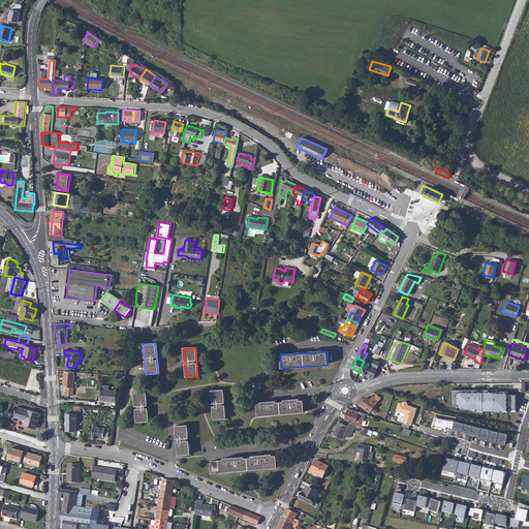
[(370,364),(368,368),(376,372),(380,363),(374,360),(372,365),(370,364)]
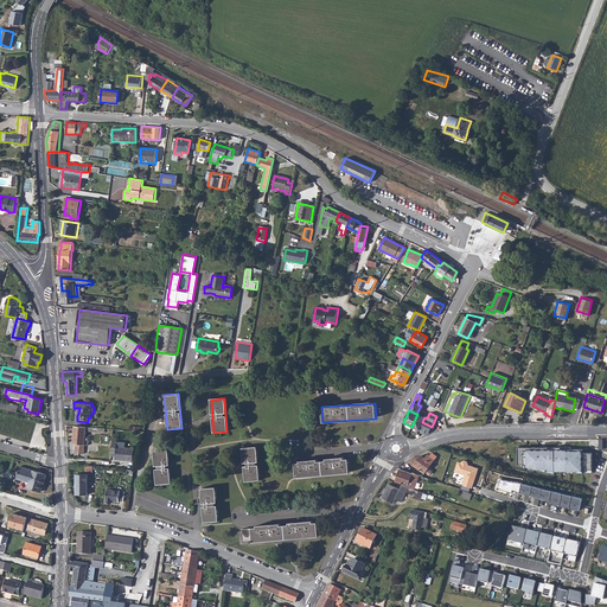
[(417,414),(411,427),(419,430),(422,422),(425,417),(417,414)]
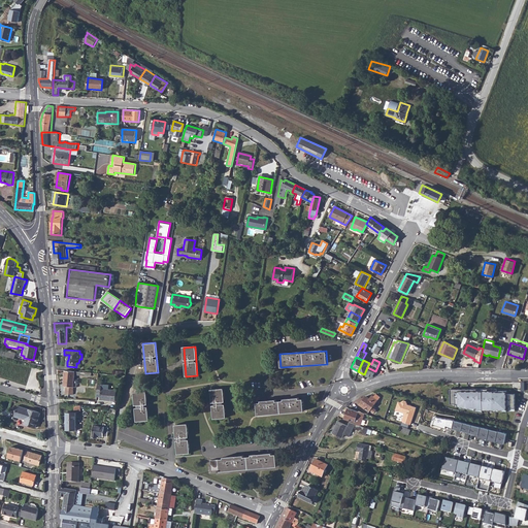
[(367,367),(364,374),(371,377),(372,376),(375,371),(367,367)]
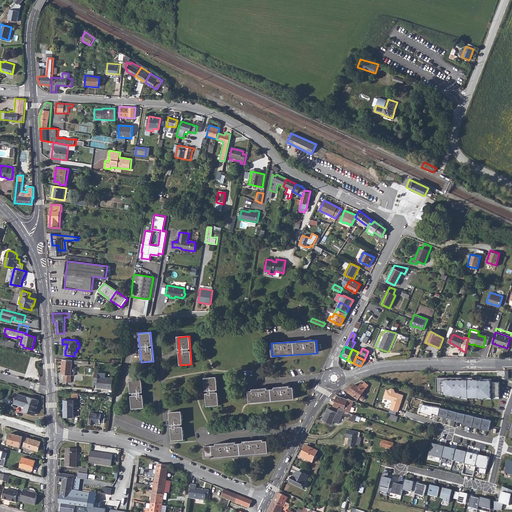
[(83,361),(63,359),(62,374),(64,374),(72,375),(73,363),(83,364),(83,361)]
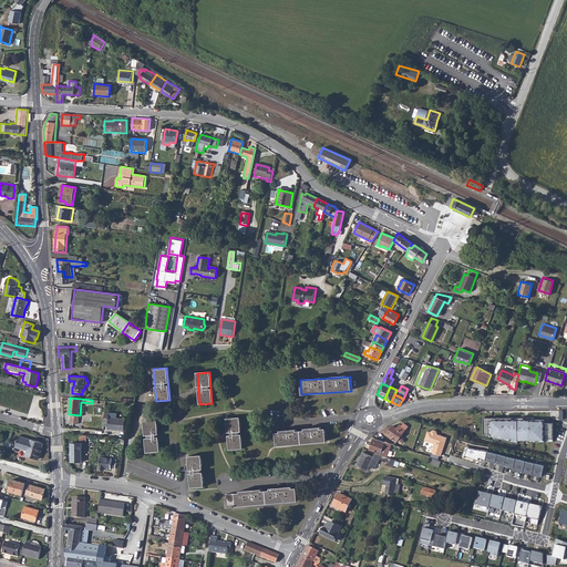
[(104,413),(103,422),(107,422),(106,430),(123,431),(124,419),(109,418),(109,414),(104,413)]
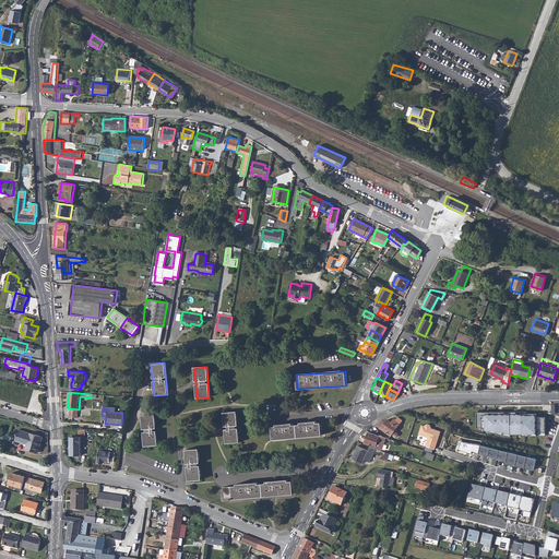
[(79,409),(70,408),(69,417),(78,418),(79,409)]
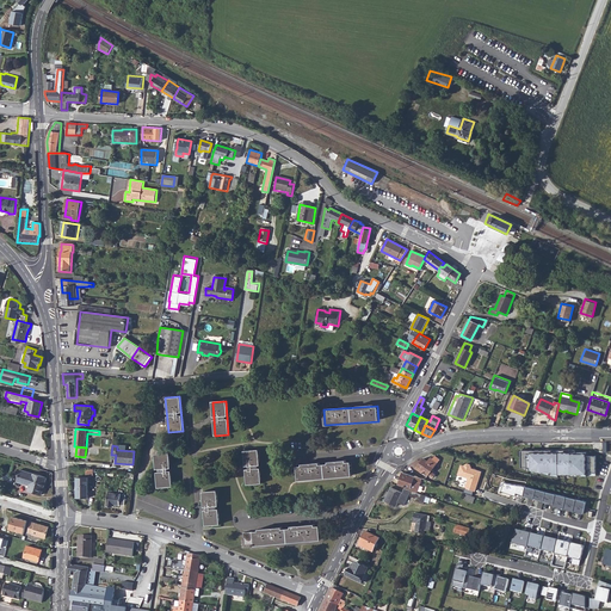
[(258,450),(244,451),(245,466),(248,466),(248,469),(245,469),(247,485),(260,483),(259,468),(257,468),(257,464),(259,464),(258,450)]
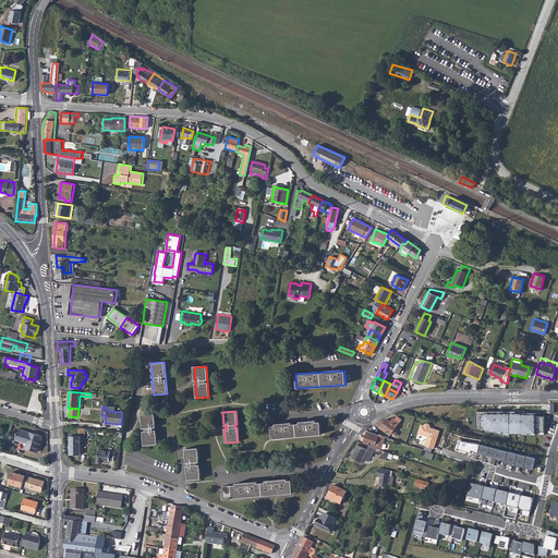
[(526,411),(473,411),(473,417),(476,417),(476,428),(484,428),(484,433),(501,433),(506,436),(536,436),(537,435),(545,435),(545,416),(537,416),(537,413),(526,413),(526,411)]
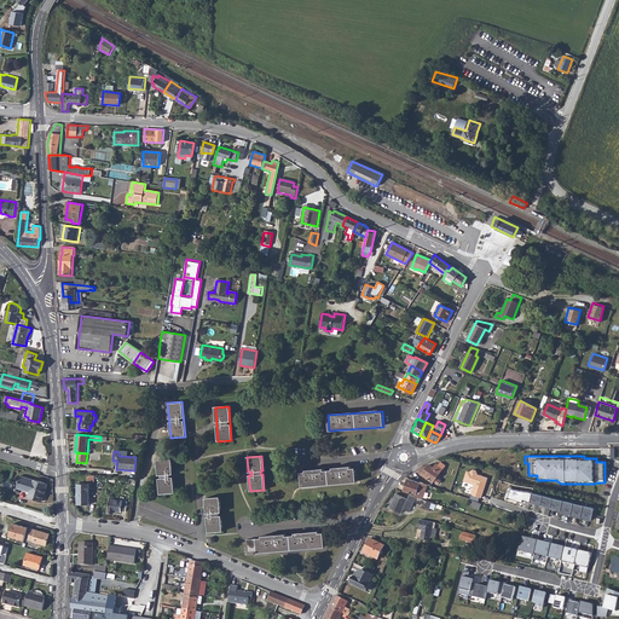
[(172,458),(157,460),(160,495),(174,493),(172,458)]
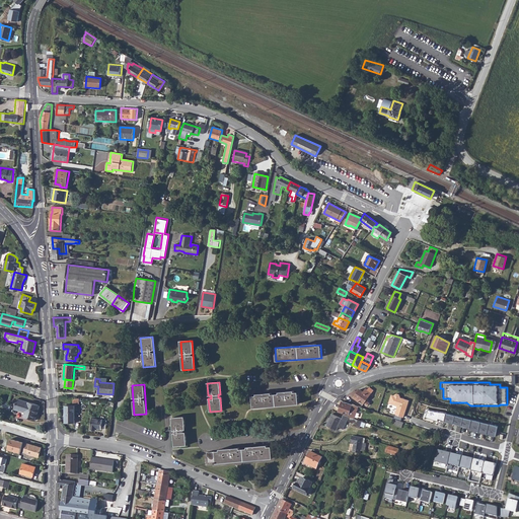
[(363,404),(364,403),(366,400),(372,392),(370,391),(368,389),(366,388),(364,392),(360,389),(354,398),(363,404)]
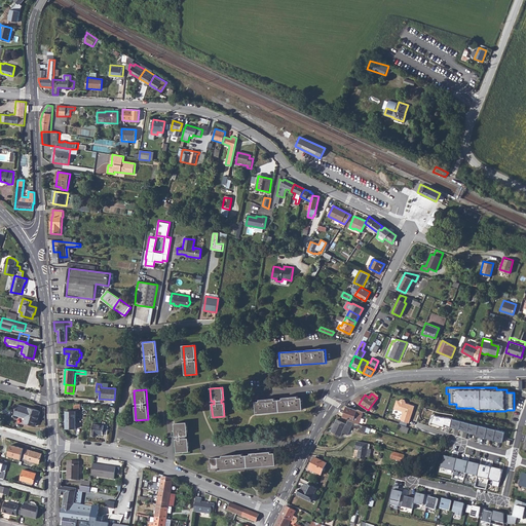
[(301,397),(256,400),(257,414),(302,410),(301,397)]
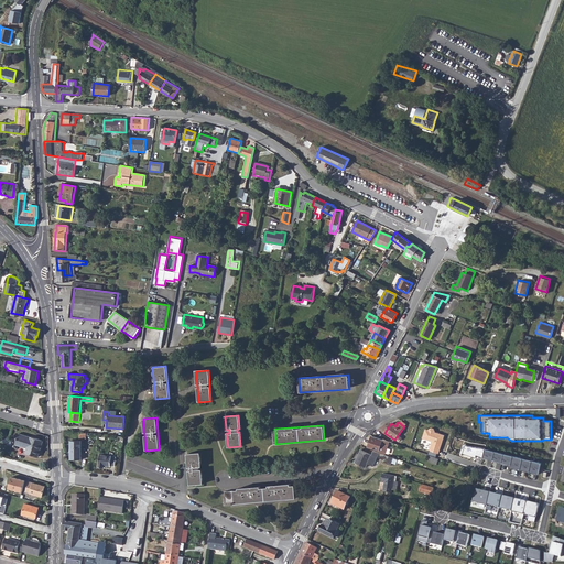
[(427,431),(425,430),(422,438),(432,442),(430,451),(437,453),(444,435),(434,432),(435,431),(434,429),(431,427),(429,430),(427,431)]
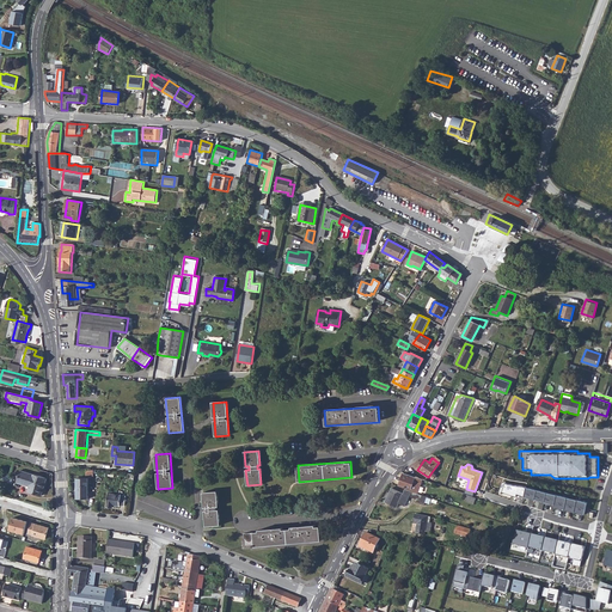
[(22,470),(17,481),(30,485),(28,491),(40,496),(46,477),(35,473),(34,473),(22,470)]
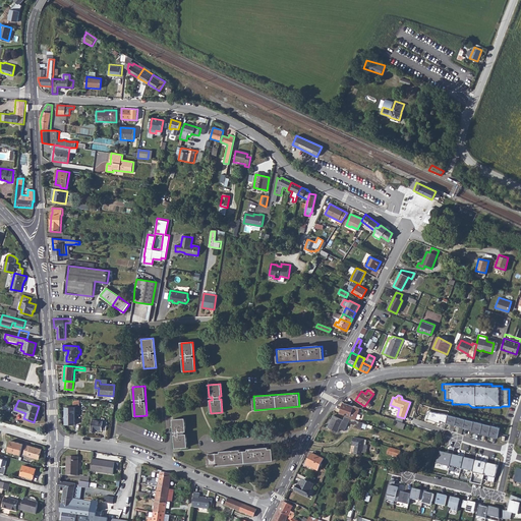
[(340,413),(350,416),(349,418),(350,418),(353,419),(356,420),(360,408),(354,406),(353,407),(344,403),(340,413)]
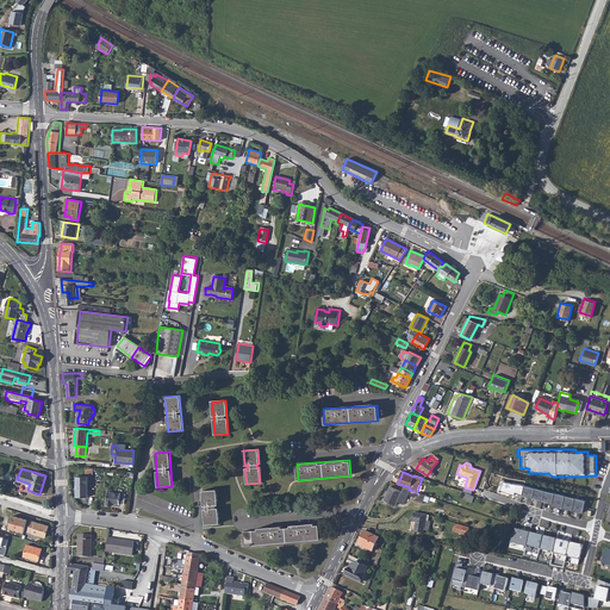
[(88,477),(76,477),(76,497),(88,497),(88,477)]
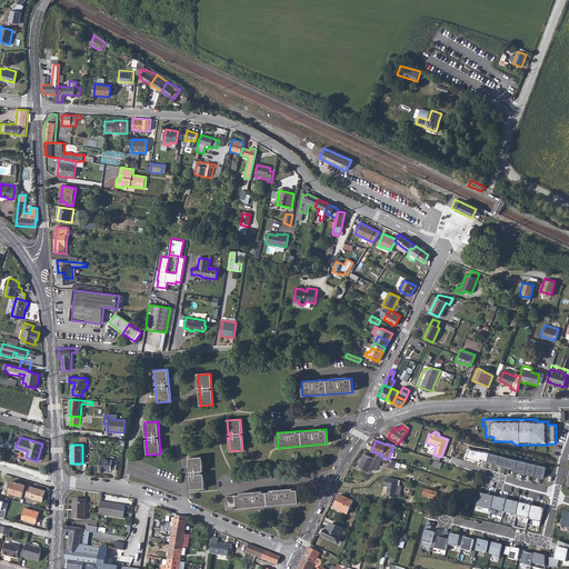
[(487,452),(467,448),(463,457),(480,462),(481,459),(483,460),(487,452)]
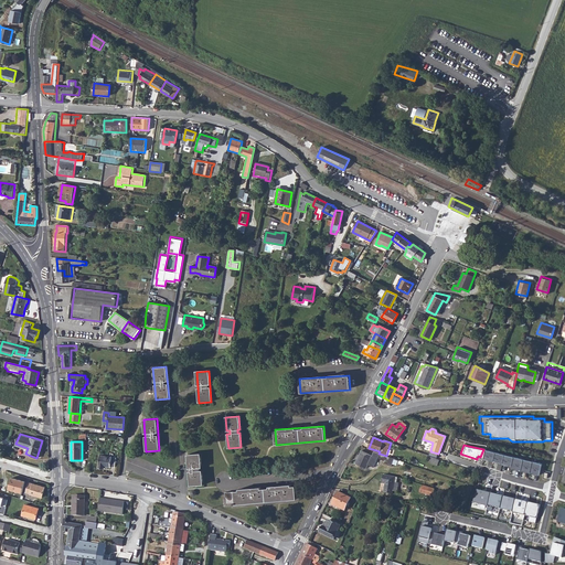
[(486,459),(513,466),(515,457),(487,450),(486,459)]
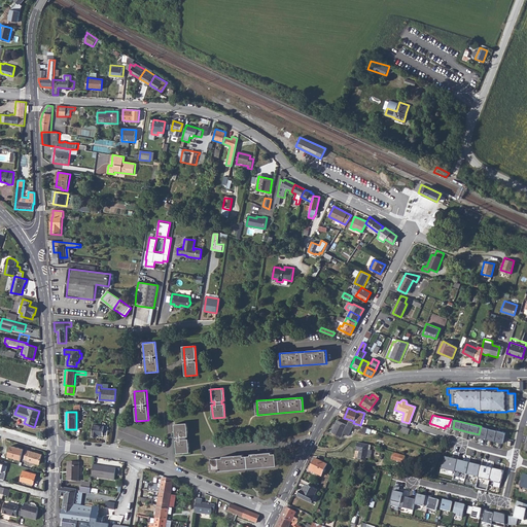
[(350,426),(348,425),(347,425),(338,421),(331,431),(342,436),(344,433),(344,432),(346,434),(349,435),(353,427),(350,426)]
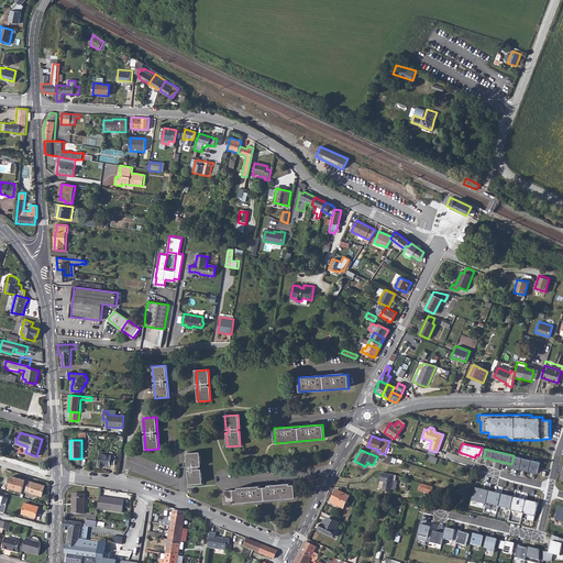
[(200,452),(187,453),(188,466),(190,466),(190,470),(188,470),(189,484),(202,483),(201,470),(199,470),(198,466),(201,466),(200,452)]
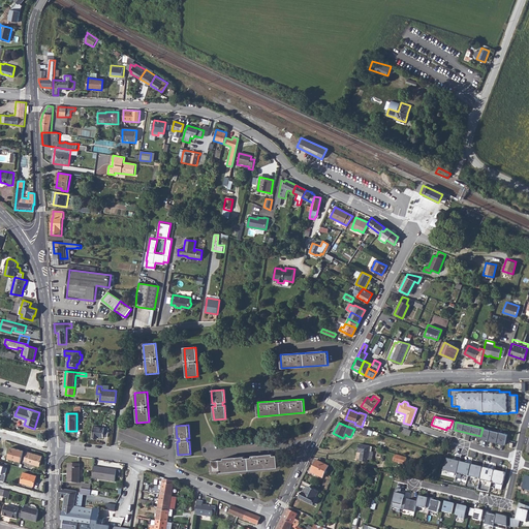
[(355,425),(354,429),(364,432),(363,436),(366,437),(367,437),(370,430),(362,427),(359,426),(355,425)]
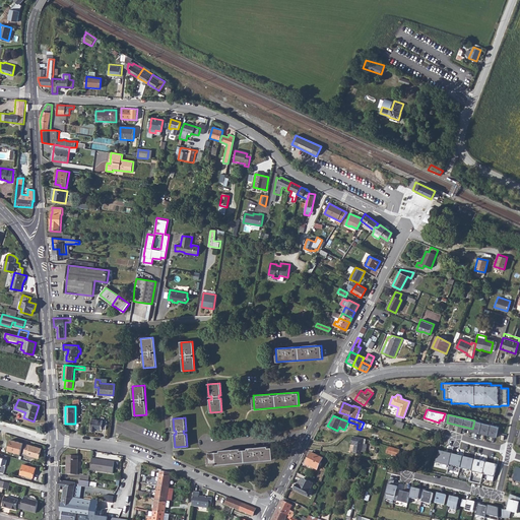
[(92,419),(91,432),(96,432),(96,430),(103,431),(103,430),(107,430),(108,423),(104,421),(104,420),(92,419)]
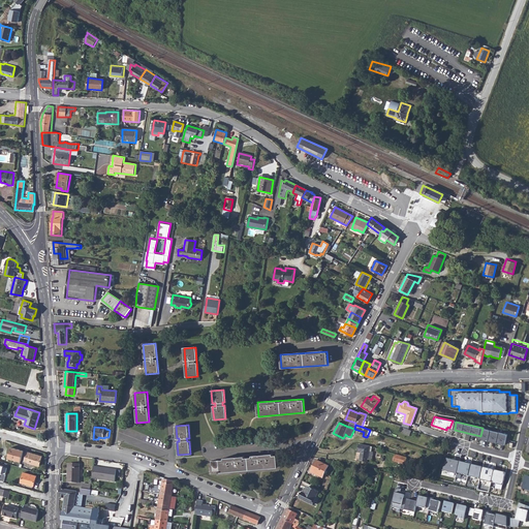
[(411,431),(402,428),(400,434),(409,437),(411,431)]
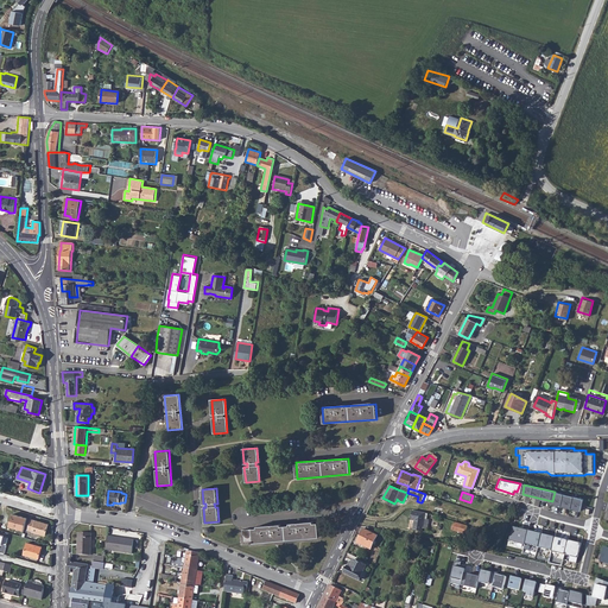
[(584,499),(555,492),(552,501),(551,504),(582,512),(584,499)]
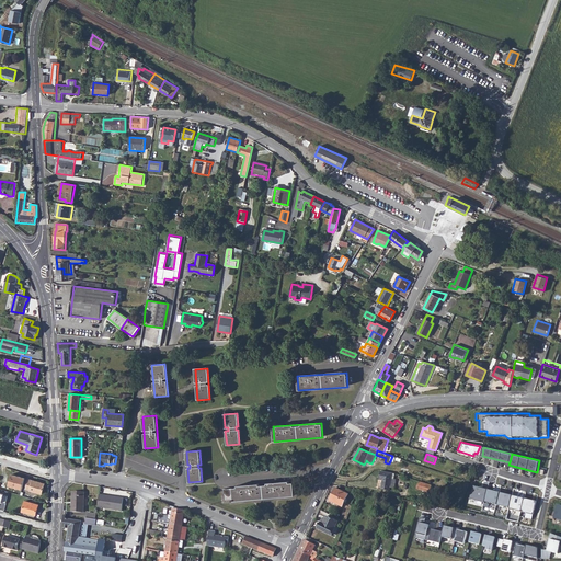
[(391,479),(391,474),(380,473),(379,481),(382,481),(382,484),(381,490),(390,490),(390,488),(395,488),(395,480),(393,479),(391,479)]
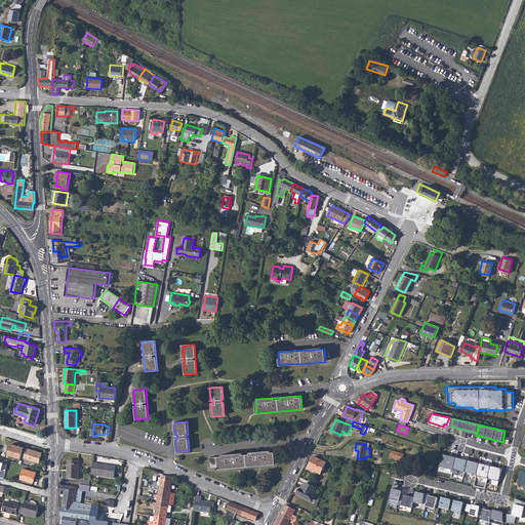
[(11,444),(8,454),(21,458),(24,448),(11,444)]
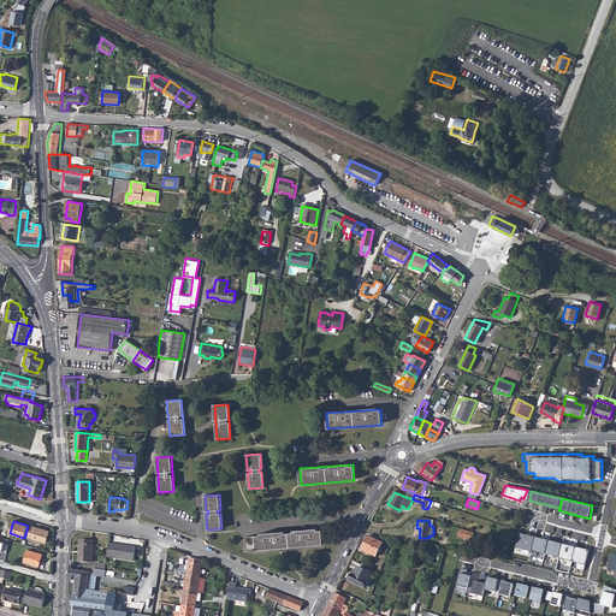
[(33,526),(29,537),(33,538),(33,539),(45,543),(49,531),(33,526)]
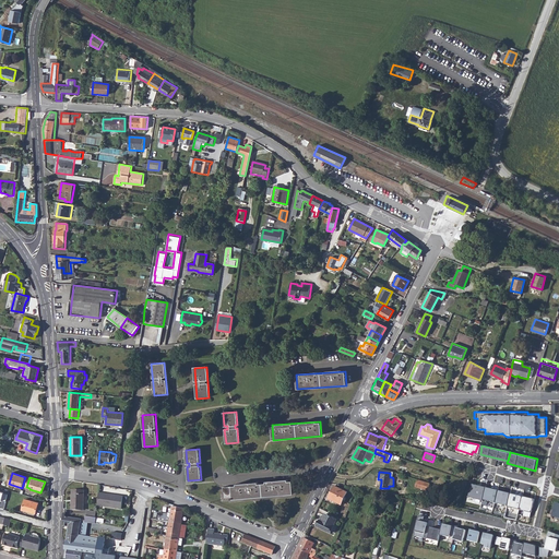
[(237,485),(223,487),(224,498),(233,497),(233,498),(293,494),(292,479),(266,482),(266,483),(258,484),(258,483),(237,484),(237,485)]
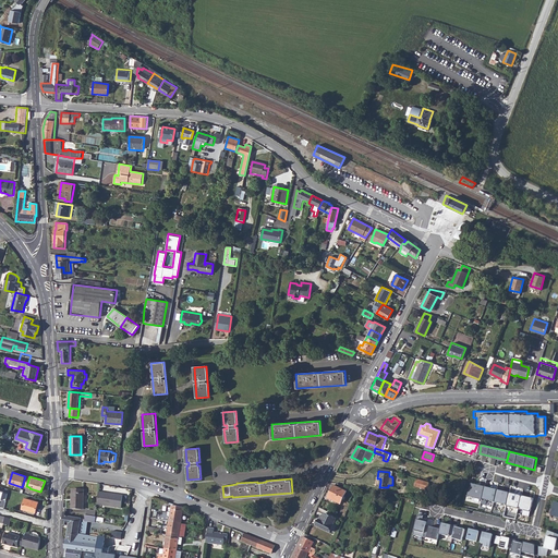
[(428,484),(416,480),(414,486),(426,490),(428,484)]
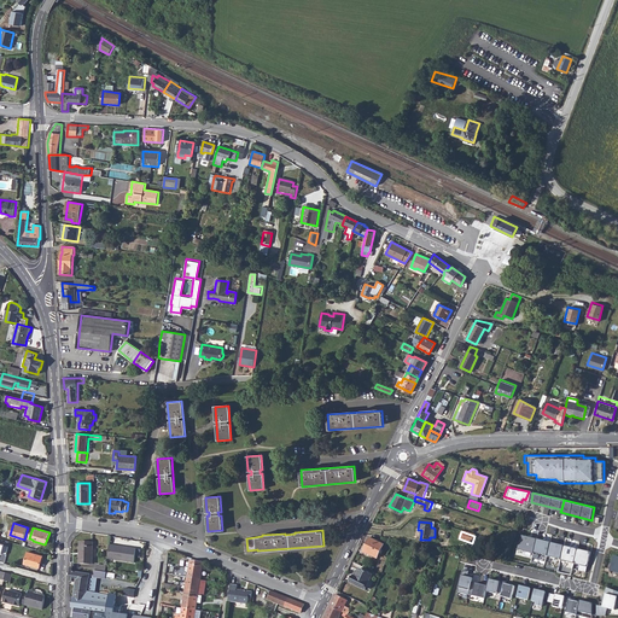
[(534,553),(537,540),(523,536),(517,551),(534,554),(534,553)]
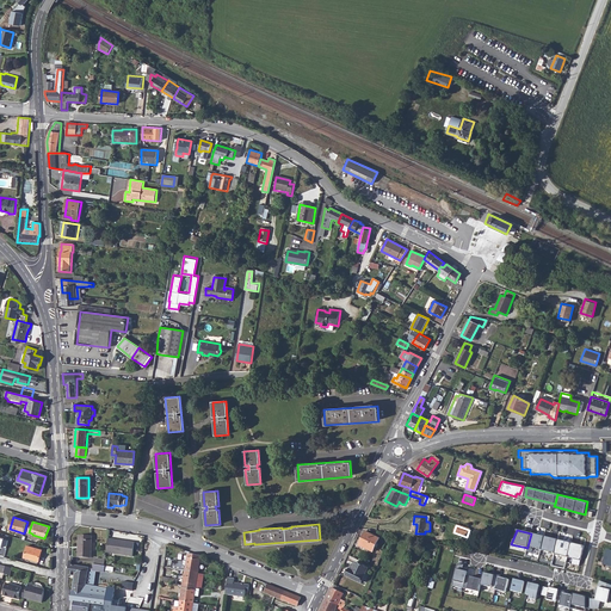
[(365,538),(362,547),(372,551),(380,538),(365,532),(364,537),(365,538)]
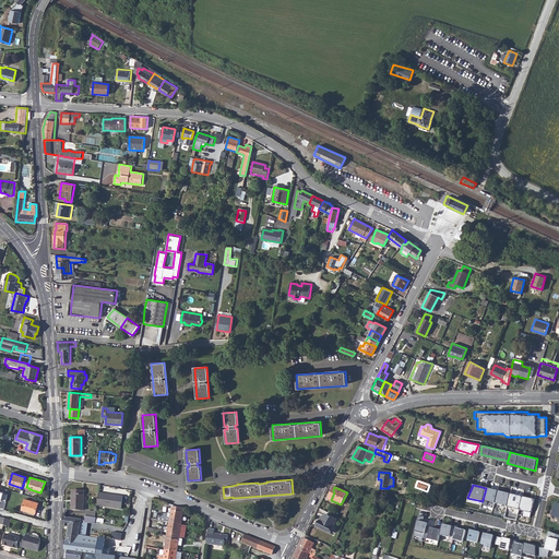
[(499,491),(486,488),(483,500),(496,503),(499,491)]
